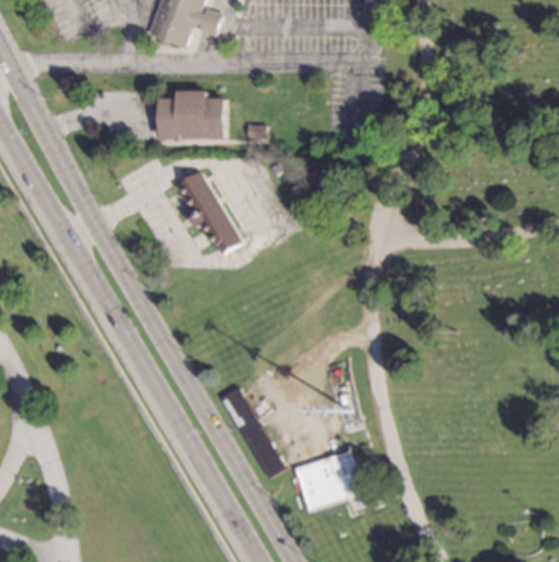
[(203,0),(199,13),(202,14),(204,8),(222,13),(214,36),(197,31),(199,24),(196,23),(193,27),(191,27),(185,47),(147,34),(158,0),(203,0)]
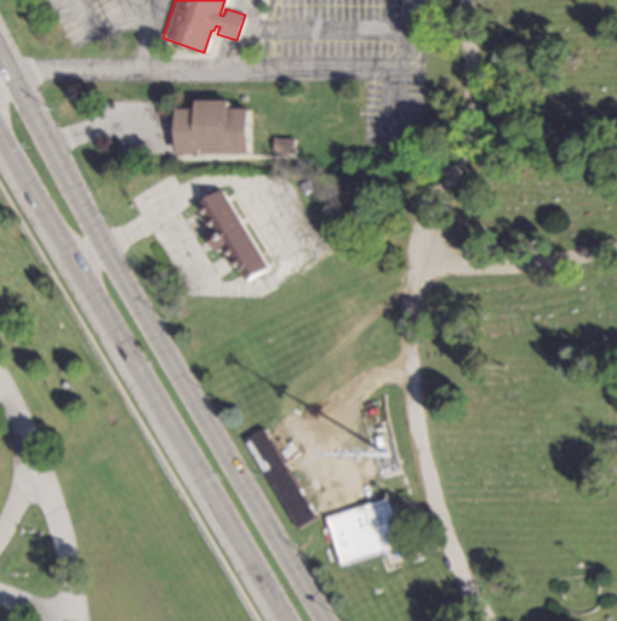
[(227,109),(247,109),(247,154),(175,154),(175,109),(194,109),(194,101),(227,101),(227,109)]
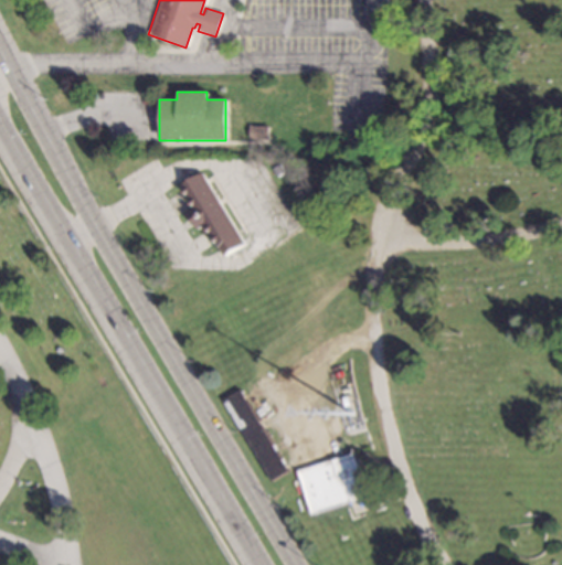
[(265,139),(247,139),(247,126),(265,126),(265,139)]
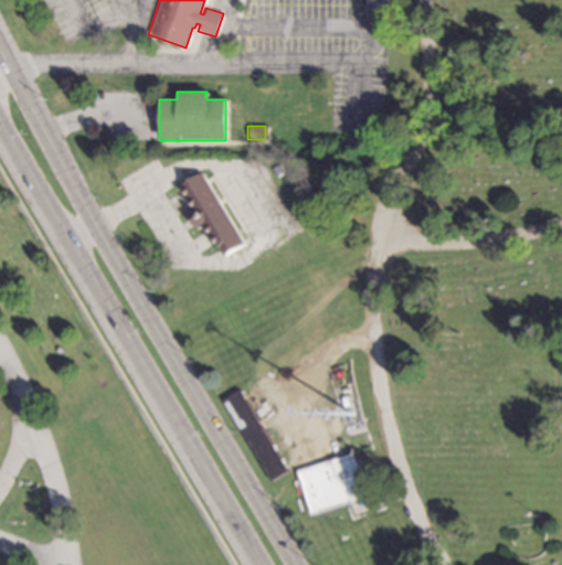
[(282,173),(274,178),(268,168),(276,164),(282,173)]
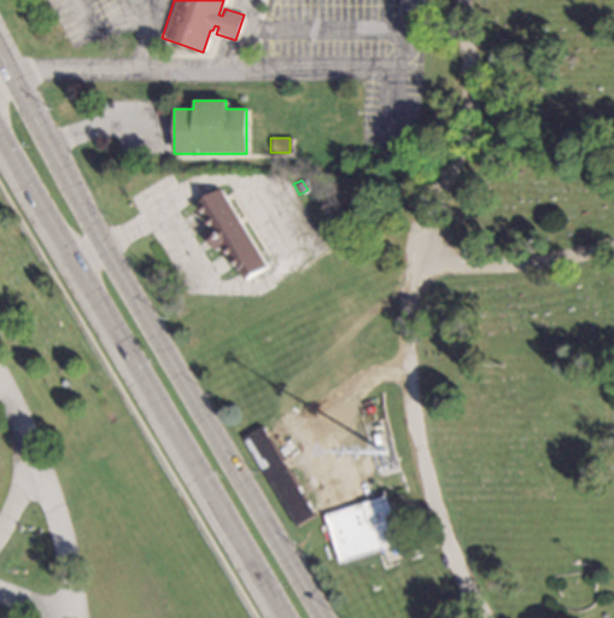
[(265,267),(245,279),(239,269),(234,272),(220,246),(212,251),(200,232),(209,227),(194,203),(218,188),(265,267)]
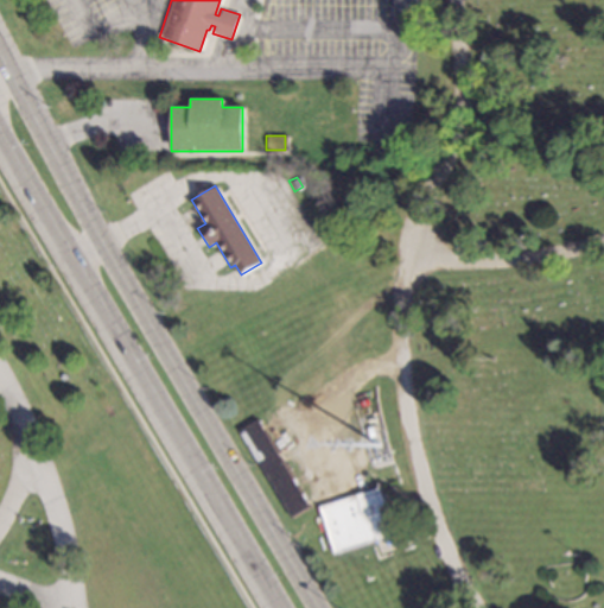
[(306,507),(287,519),(235,431),(254,420),(306,507)]
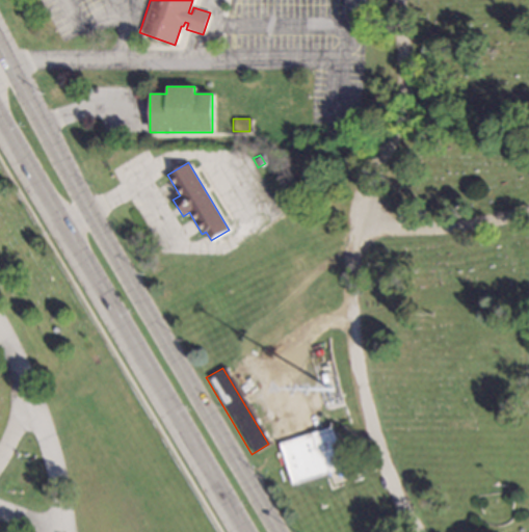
[(326,382),(320,384),(318,375),(324,374),(326,382)]
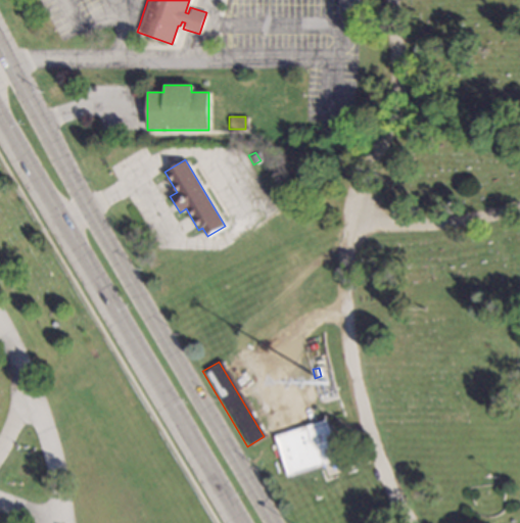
[(338,459),(287,475),(274,435),(325,419),(338,459)]
